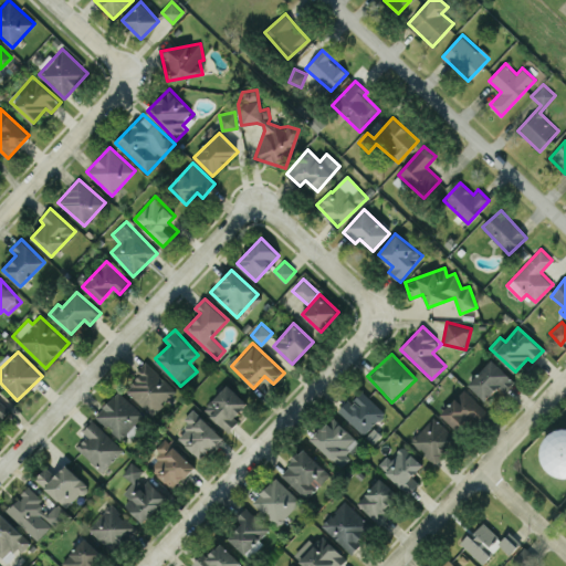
[(485,400),(500,386),(505,391),(515,380),(492,358),(468,384),(485,400)]
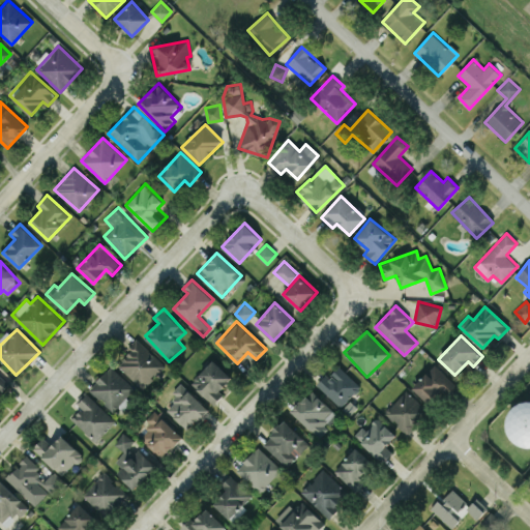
[(165,365),(139,339),(115,361),(141,388),(165,365)]
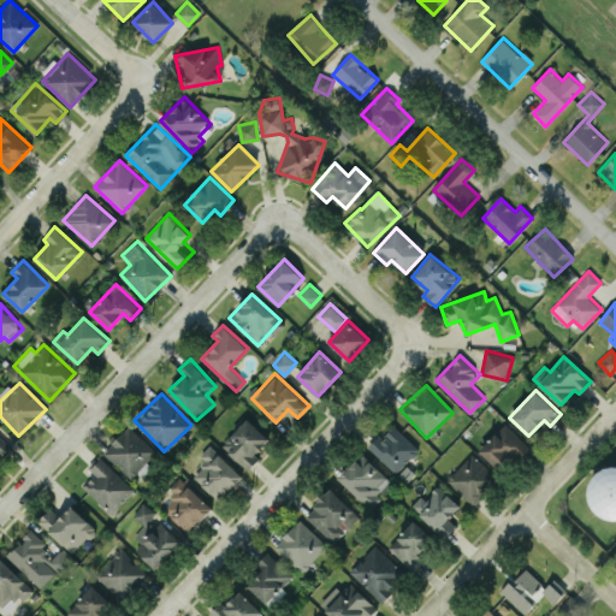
[(221,444),(248,469),(259,458),(255,455),(270,438),(247,418),(221,444)]
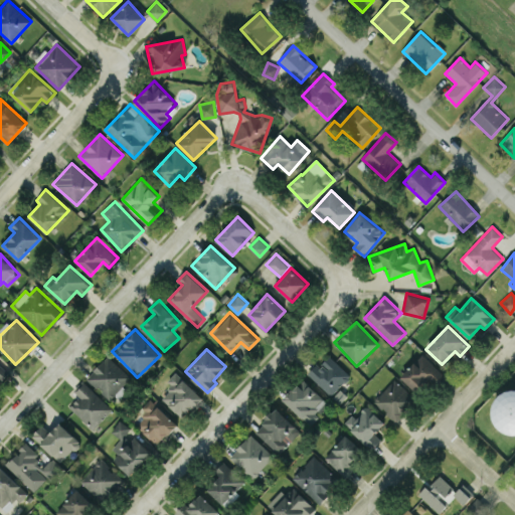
[(443,373),(422,353),(400,376),(415,391),(427,378),(434,383),(443,373)]
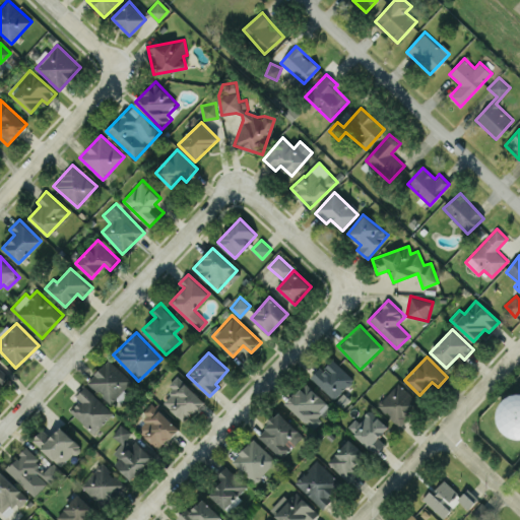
[(333,399),(353,380),(333,358),(321,369),(319,367),(310,376),(333,399)]
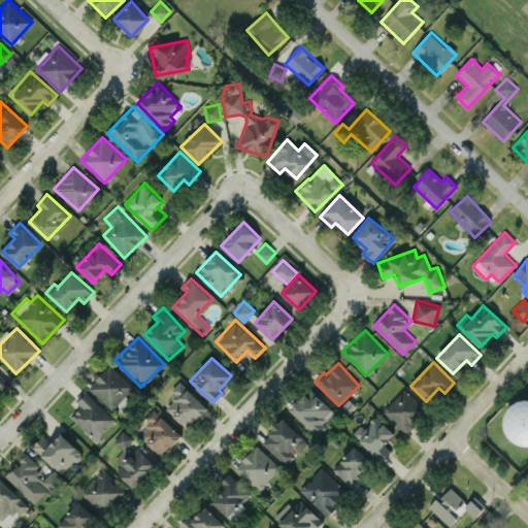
[(89,388),(116,413),(128,398),(125,395),(133,386),(110,364),(89,388)]
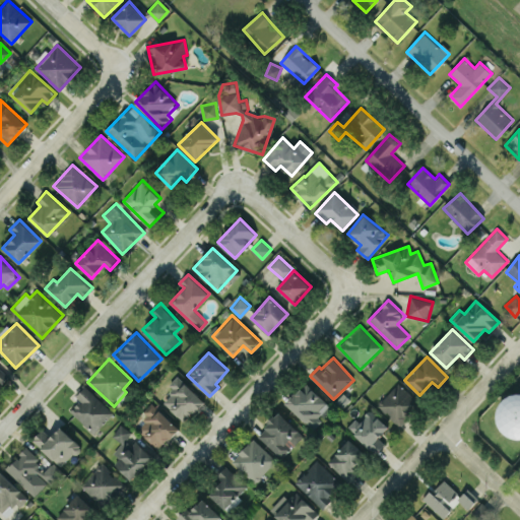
[(0,384),(8,376),(0,368),(0,384)]
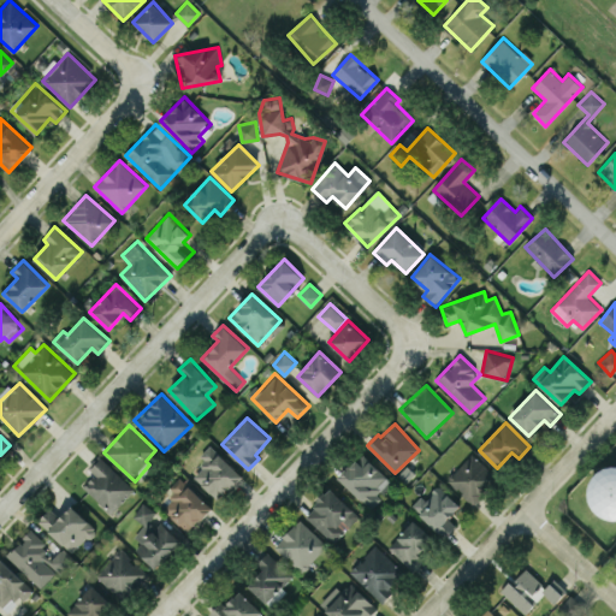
[(194,475),(219,501),(243,475),(209,444),(197,457),(205,463),(194,475)]
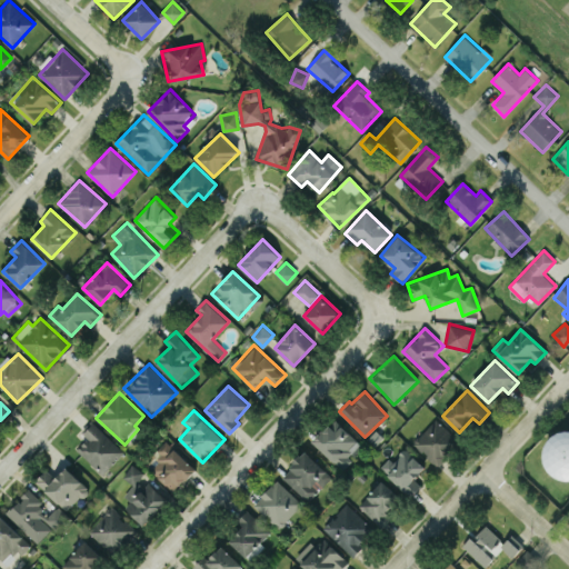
[(352,459),(351,458),(362,446),(333,418),(312,441),(342,469),(352,459)]
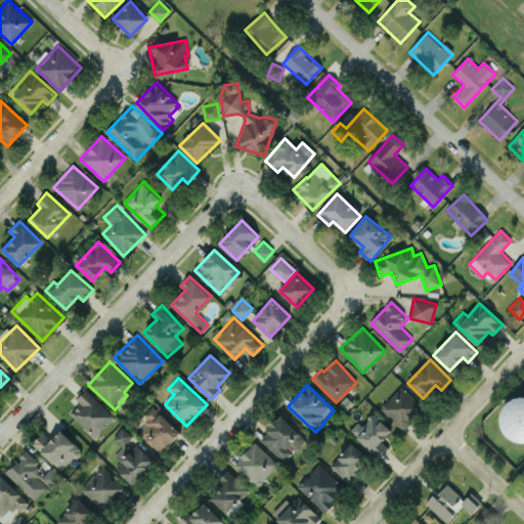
[(423,405),(401,385),(380,408),(401,428),(423,405)]
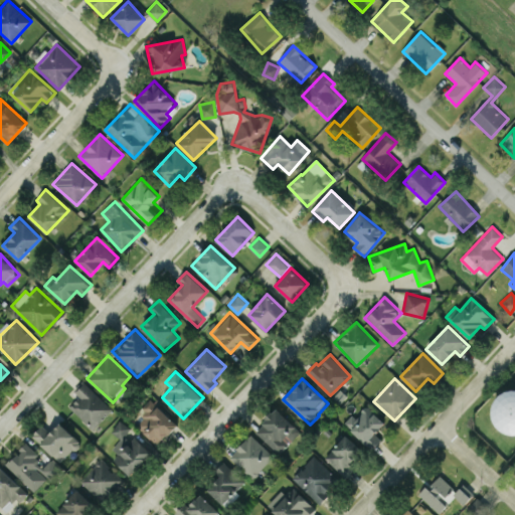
[(79,395),(68,406),(93,428),(112,407),(82,380),(73,390),(79,395)]
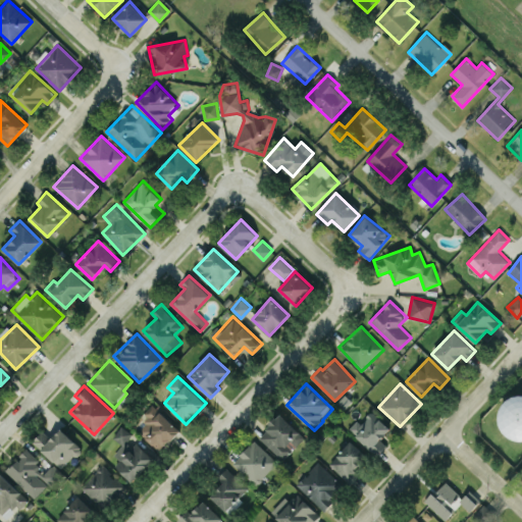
[(502,437),(521,437),(521,396),(502,396),(502,437)]
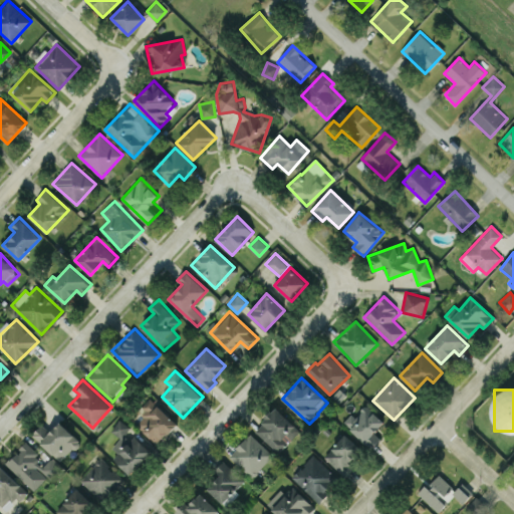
[(139,409),(146,415),(137,424),(156,444),(177,424),(151,397),(139,409)]
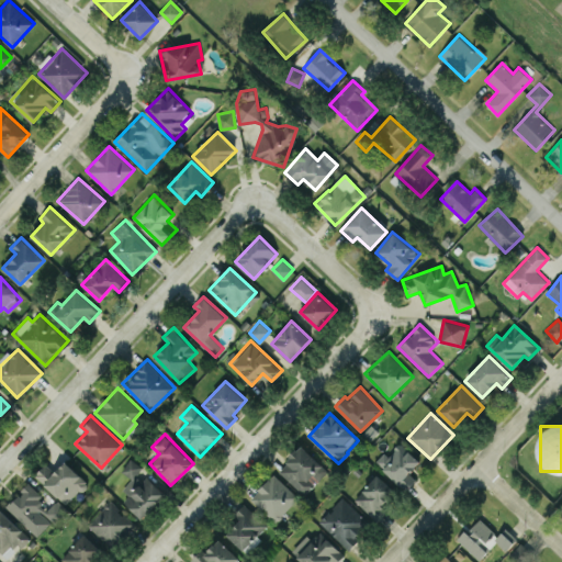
[(375,461),(405,490),(416,479),(409,473),(420,461),(401,442),(388,456),(383,452),(375,461)]
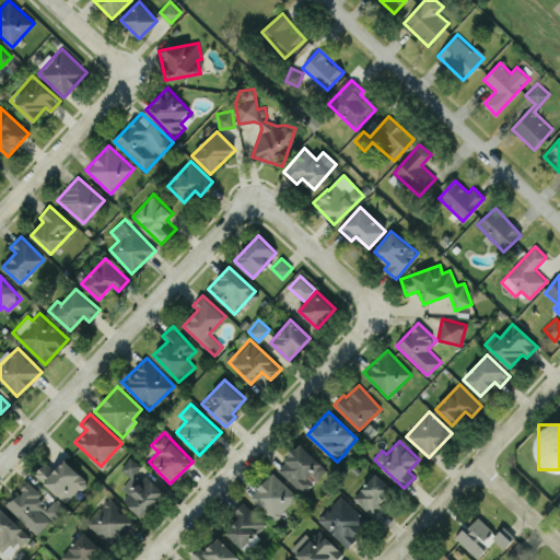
[(277,468),(303,493),(326,468),(300,443),(277,468)]
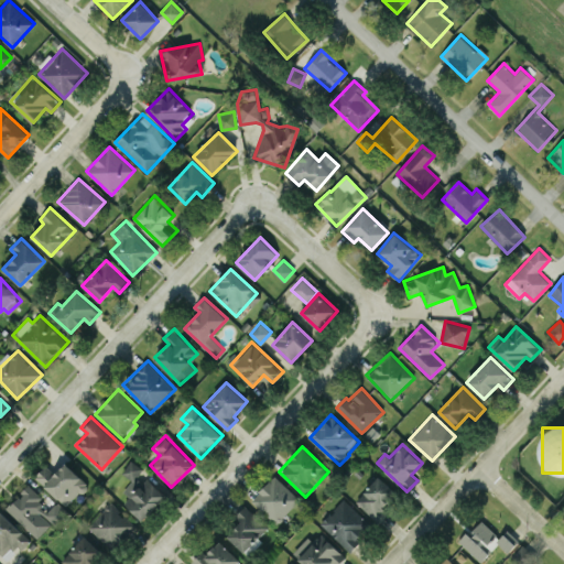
[(169,492),(150,475),(143,481),(137,476),(143,469),(132,459),(121,470),(132,480),(122,490),(130,497),(125,503),(143,521),(169,492)]
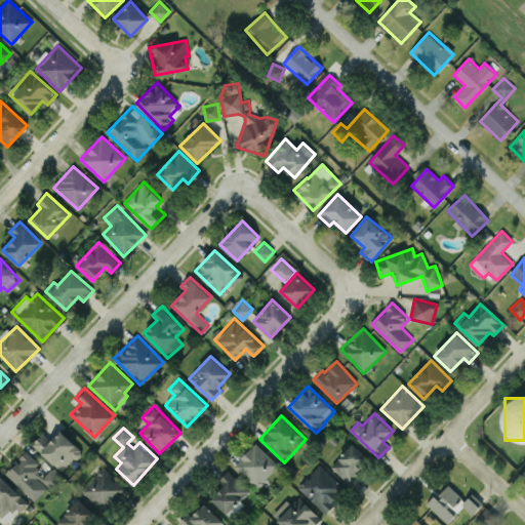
[(62,472),(82,450),(61,430),(51,440),(43,433),(32,444),(62,472)]
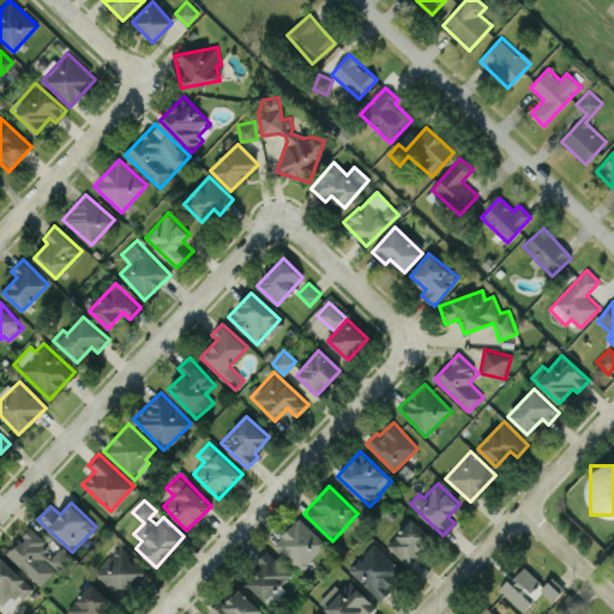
[(326,543),(299,517),(274,543),(301,569),(326,543)]
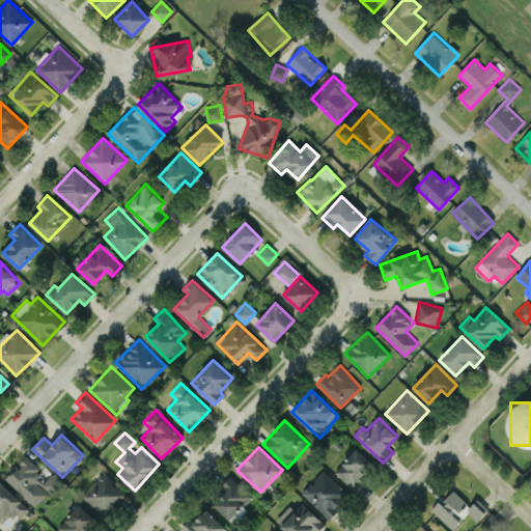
[(372,464),(358,448),(334,470),(354,491),(364,481),(359,476),(372,464)]
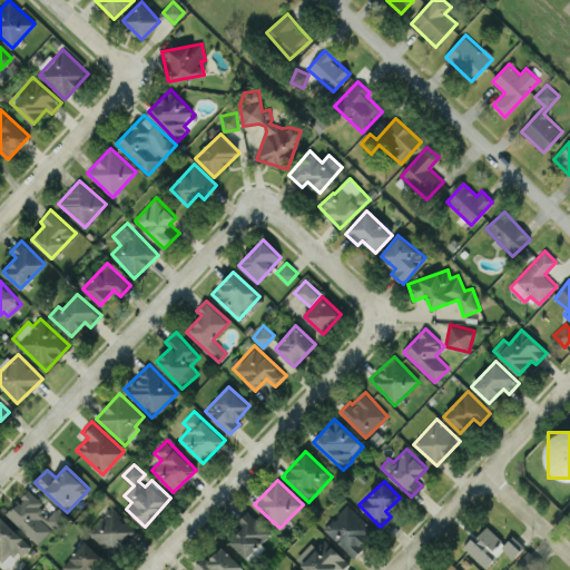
[(6,513),(38,543),(53,527),(58,530),(69,518),(57,505),(48,516),(38,507),(42,502),(29,489),(6,513)]
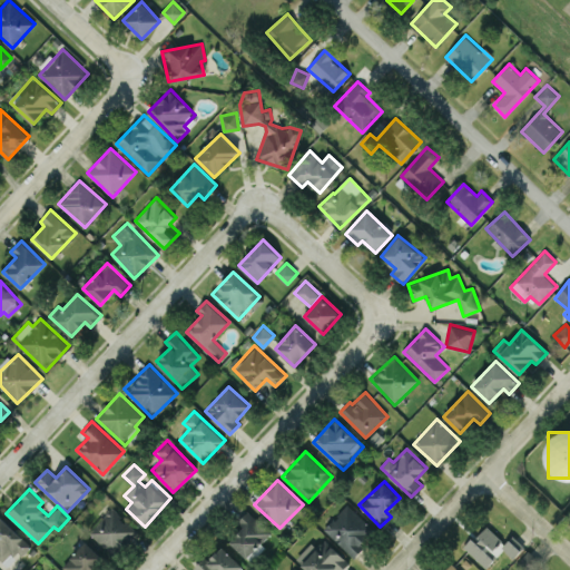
[(375,530),(346,503),(323,528),(352,556),(375,530)]
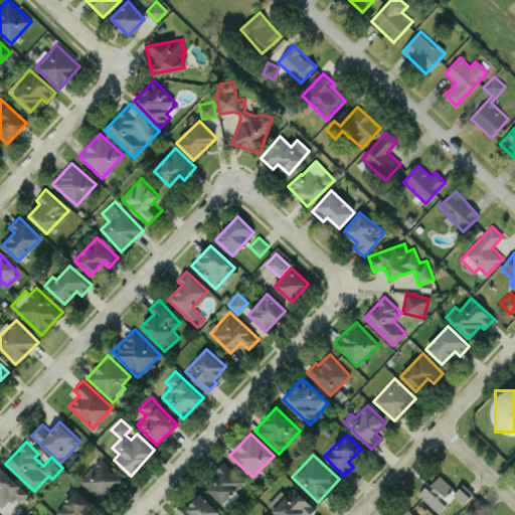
[(80,484),(106,502),(125,477),(99,459),(80,484)]
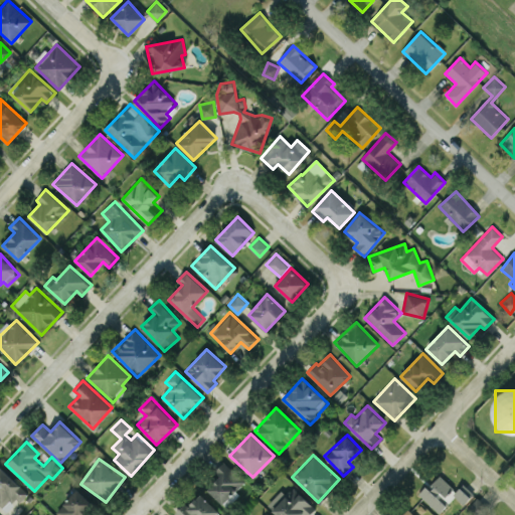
[(207,489),(223,504),(244,481),(223,461),(214,472),(219,476),(207,489)]
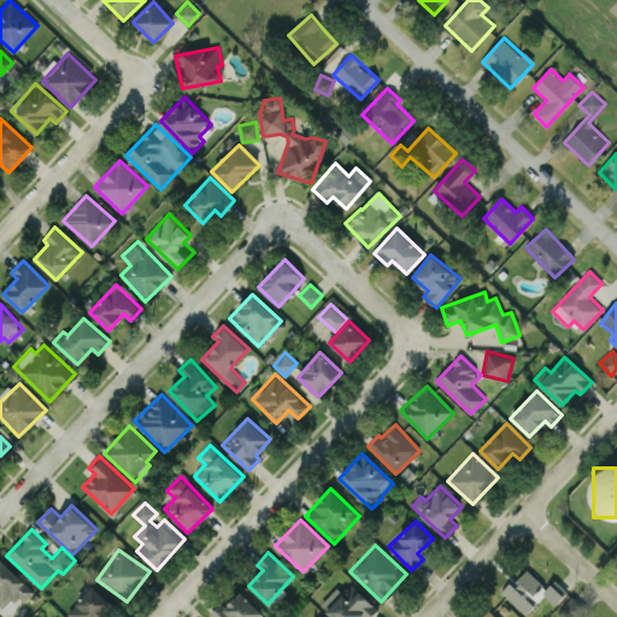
[(0,559),(0,605),(7,612),(21,597),(25,600),(34,591),(1,559),(0,559)]
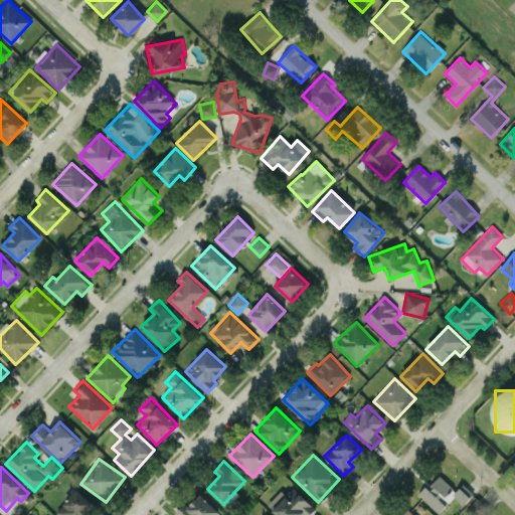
[(455,496),(464,504),(473,493),(463,484),(456,490),(439,474),(419,495),(439,513),(455,496)]
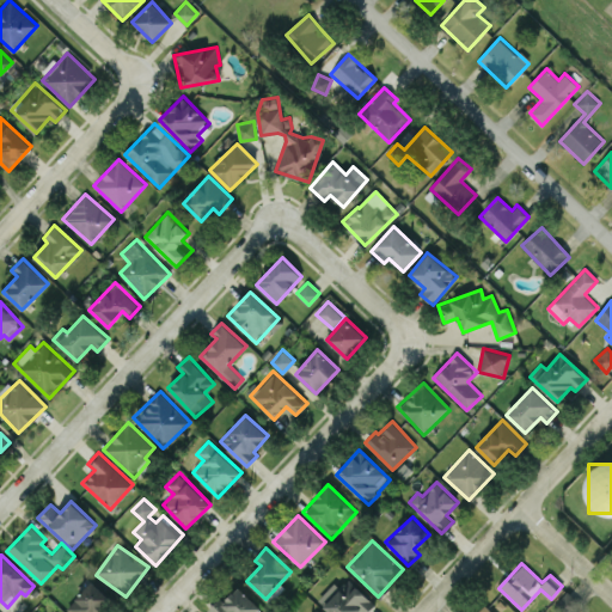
[(317,599),(330,611),(359,611),(362,609),(365,611),(367,611),(375,604),(348,579),(340,587),(334,582),(317,599)]
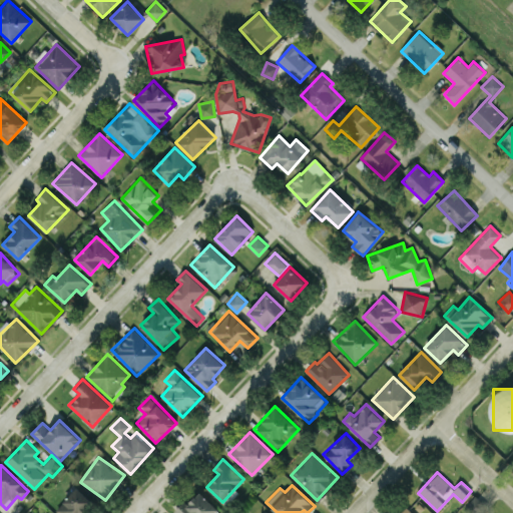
[(92,502),(78,487),(55,508),(59,512),(81,512),(82,512),(92,502)]
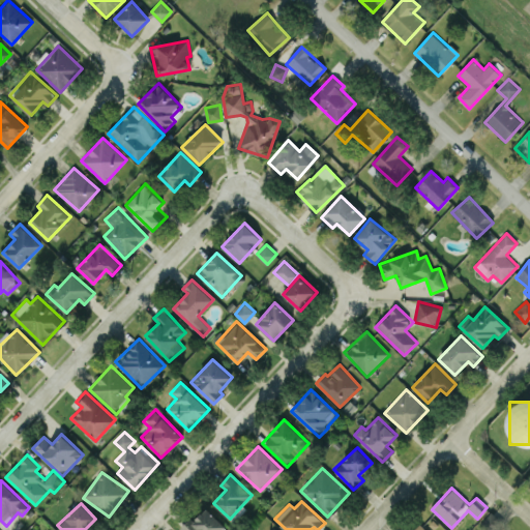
[(224,529),(222,528),(225,526),(207,507),(193,521),(189,518),(180,527),(182,529),(224,529)]
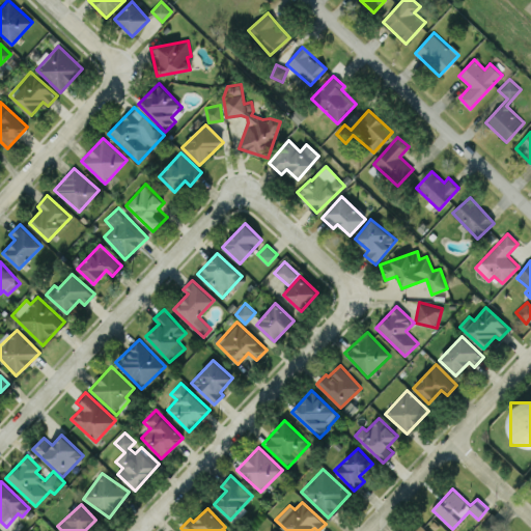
[(505,530),(508,528),(492,512),(481,524),(488,530),(505,530)]
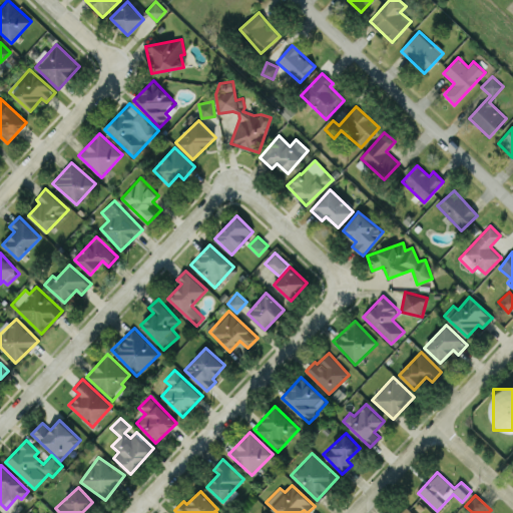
All buildings are outlined.
